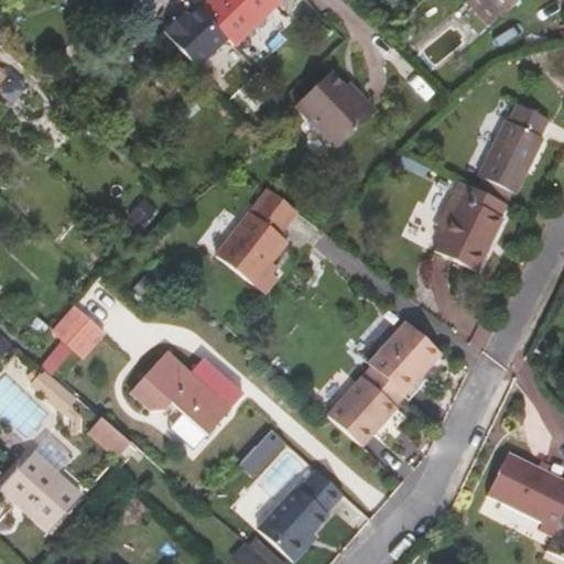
[(281,0),(207,0),(197,10),(199,12),(184,28),(215,61),(231,45),(234,47),(281,0)]
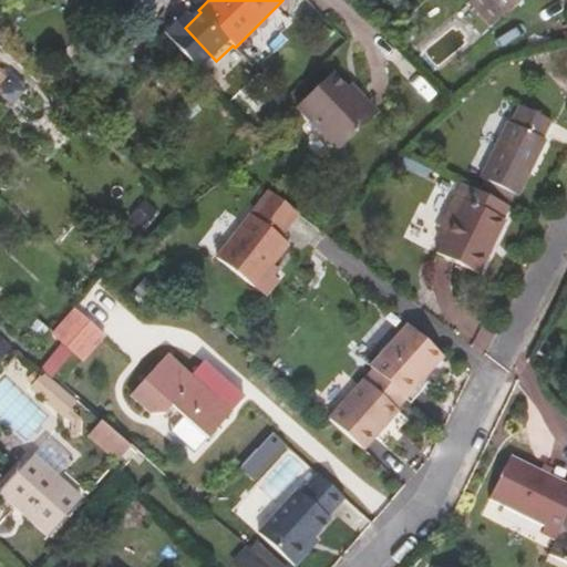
[(488,0),(503,17),(522,0),(488,0)]
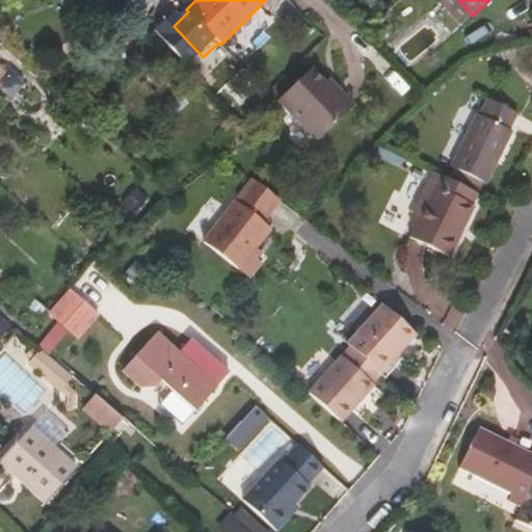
[(324,83),(312,69),(277,100),(316,141),(354,107),(328,79),(324,83)]
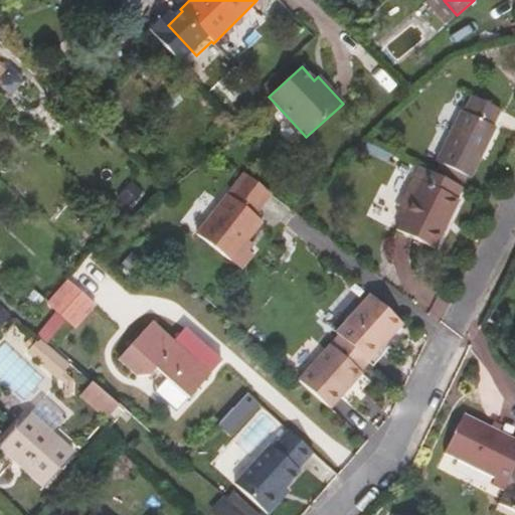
[(500,109),(472,96),(464,112),(462,110),(436,161),(470,178),(495,127),(492,126),(500,109)]
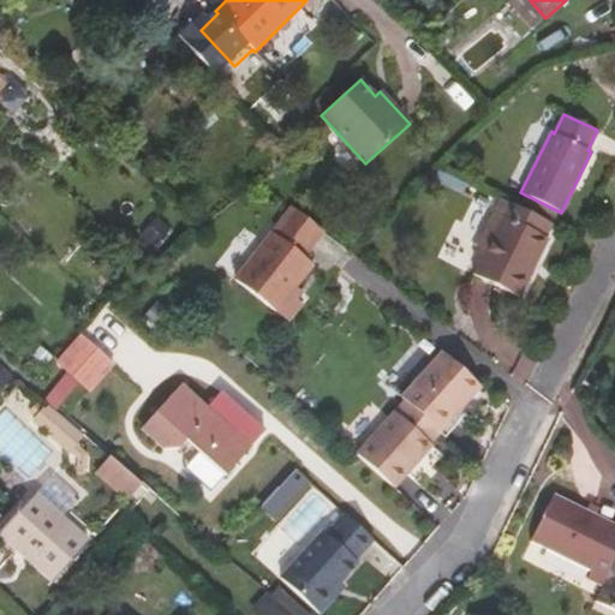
[(553,225),(500,198),(473,252),(479,256),(482,257),(472,275),(518,298),(527,279),(526,278),(553,225)]
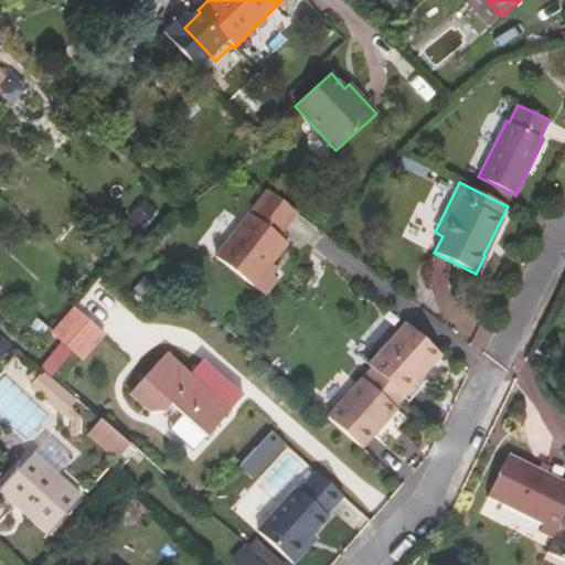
[(279,236),(297,212),(267,189),(249,212),(215,256),(254,287),(272,263),(287,243),(279,236)]
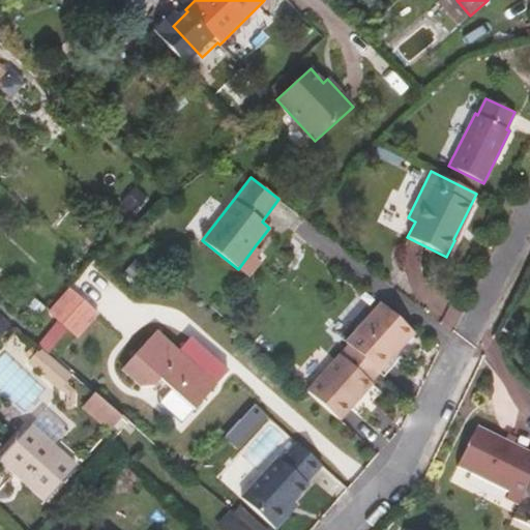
[(261,251),(255,246),(238,269),(249,278),(262,262),(256,258),(261,251)]
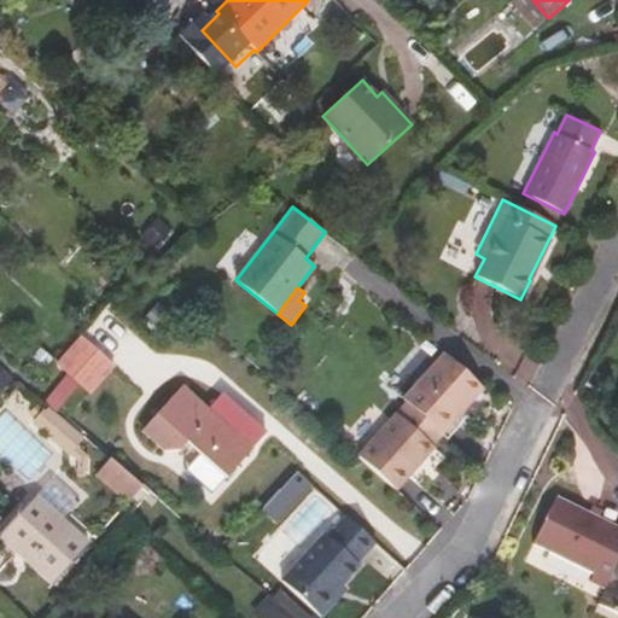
[(69,375),(76,382),(100,355),(83,340),(60,367),(69,375)]
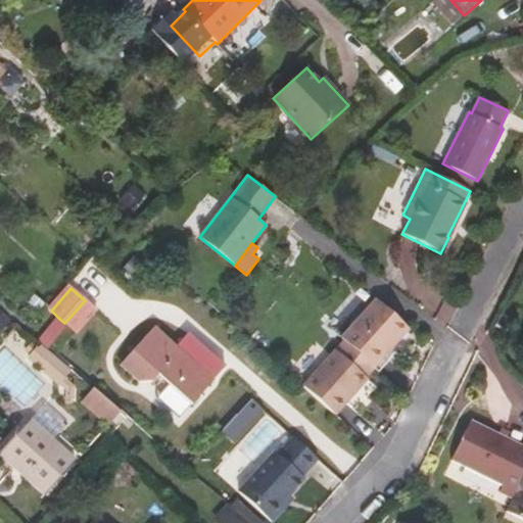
[(344,341),(374,367),(409,328),(376,298),(341,337),(344,341)]
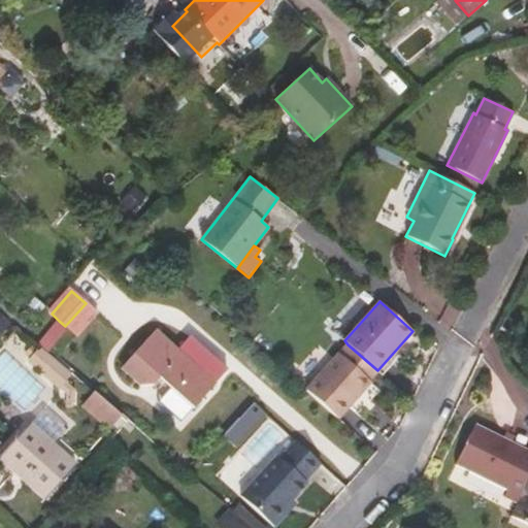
[(40,347),(47,353),(68,329),(65,326),(59,321),(38,344),(40,347)]
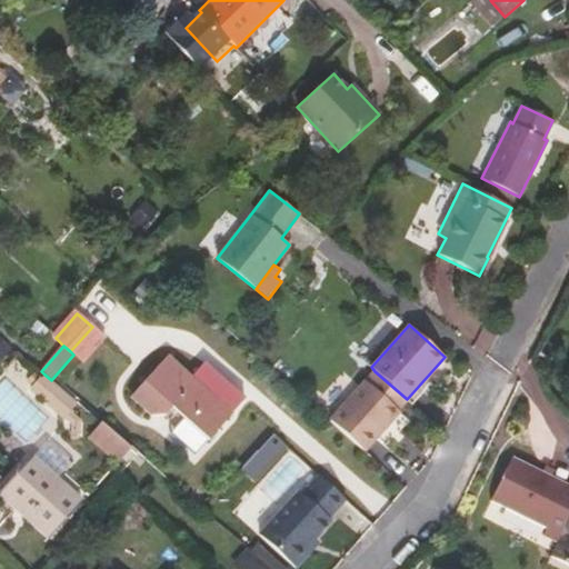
[(235,413),(181,367),(168,355),(131,396),(151,413),(167,418),(172,410),(208,442),(235,413)]
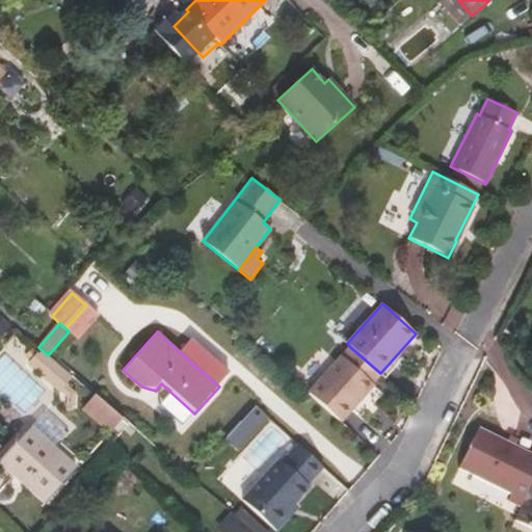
[(372,384),(381,374),(380,373),(350,347),(341,356),(341,355),(308,393),(341,422),(374,386),(372,384)]
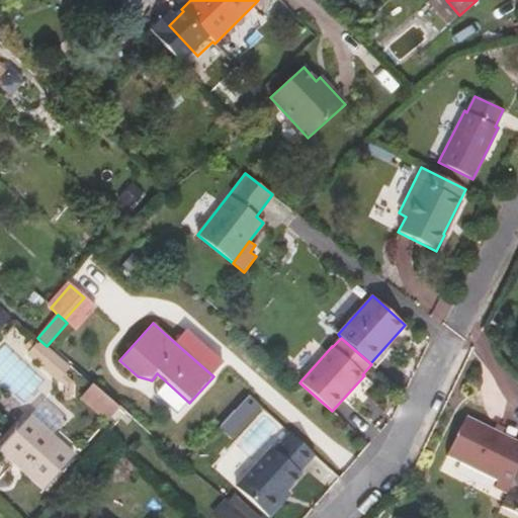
[(58,381),(71,367),(47,346),(39,340),(26,354),(58,381)]
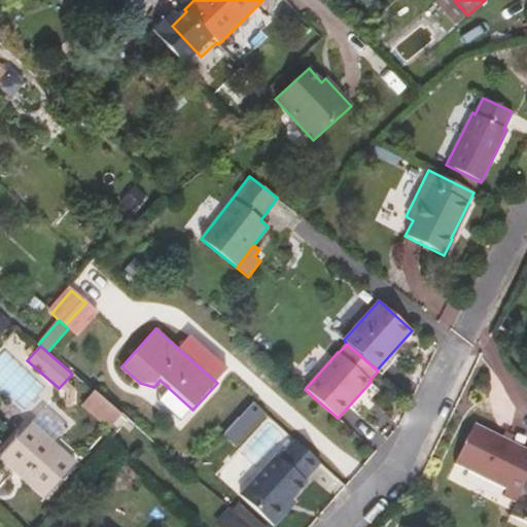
[(0,390),(26,415),(49,389),(2,348),(0,350),(0,390)]
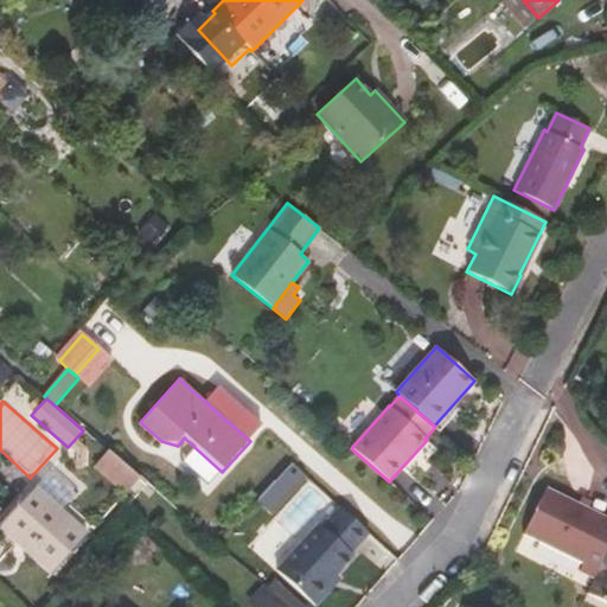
[(294,466),(260,504),(273,516),(307,478),(294,466)]
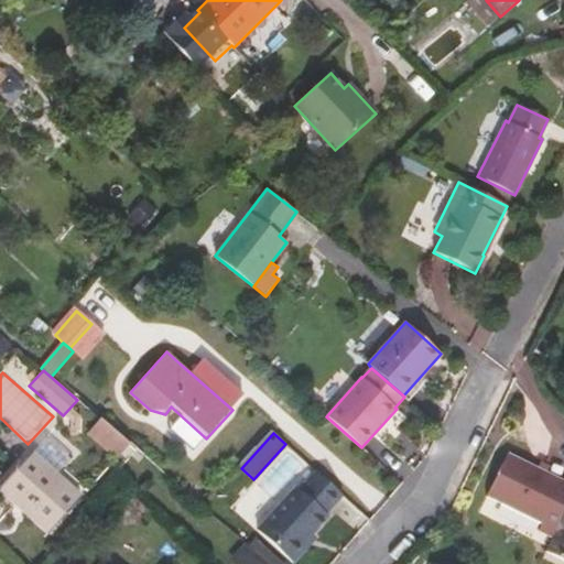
[(32,452),(18,467),(0,486),(0,491),(47,534),(67,512),(82,497),(32,452)]
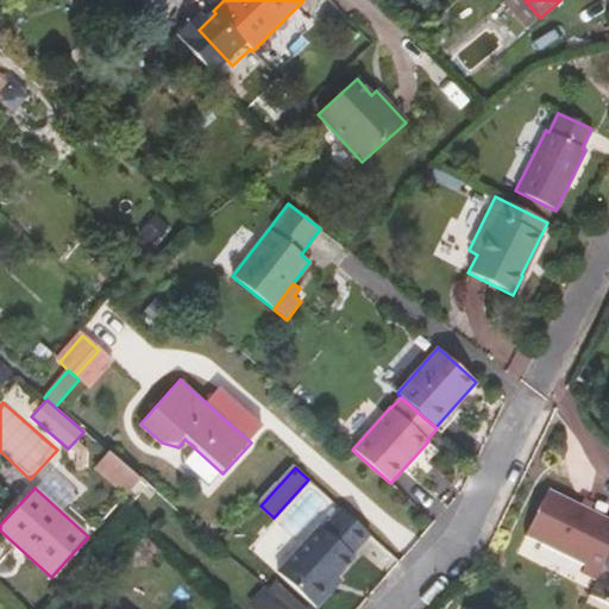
[(608,553),(608,515),(608,519),(550,490),(527,535),(585,565),(582,572),(596,579),(608,553)]
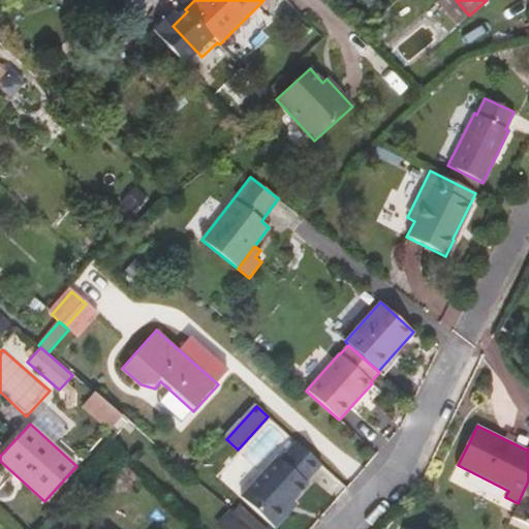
[(321,464),(297,442),(280,461),(278,459),(243,500),(273,526),(308,485),(306,483),(321,464)]
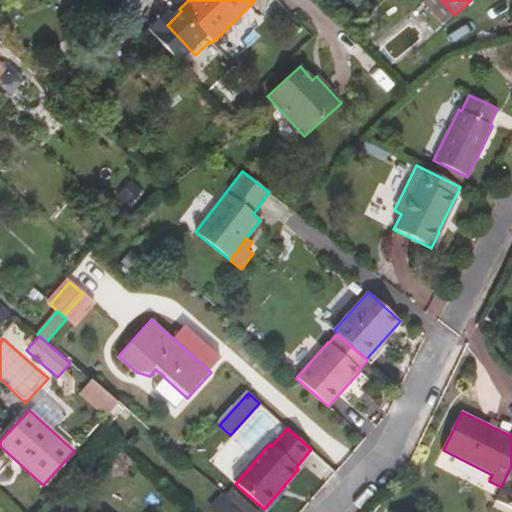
[(511,465),(501,487),(494,500),(511,508),(511,465)]
